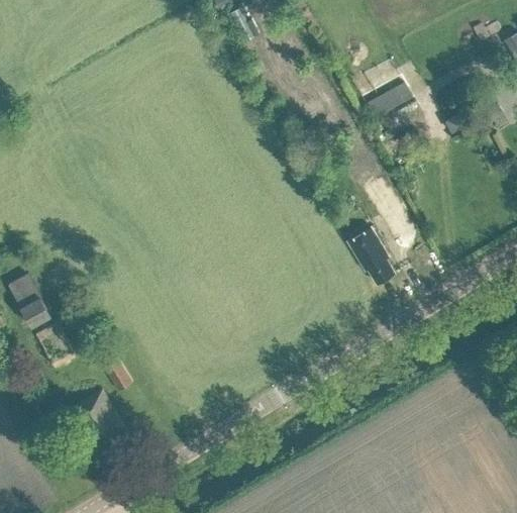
[(240,10),(231,14),(245,42),(254,37),(240,10)]
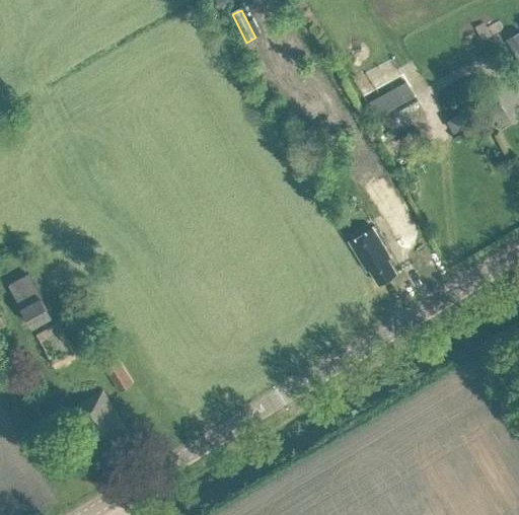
[(518,34),(506,43),(518,65),(518,34)]
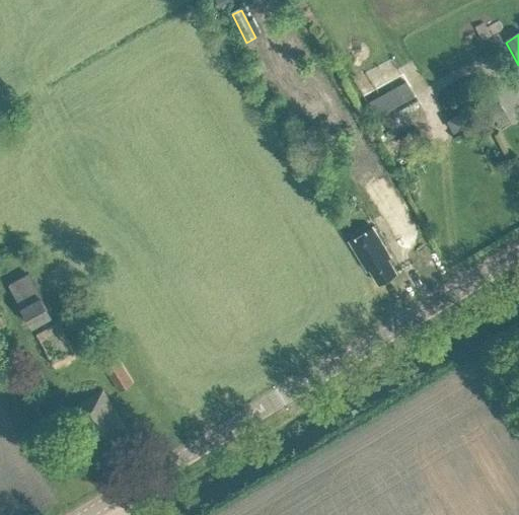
[(370,101),(377,118),(418,97),(411,81),(370,101)]
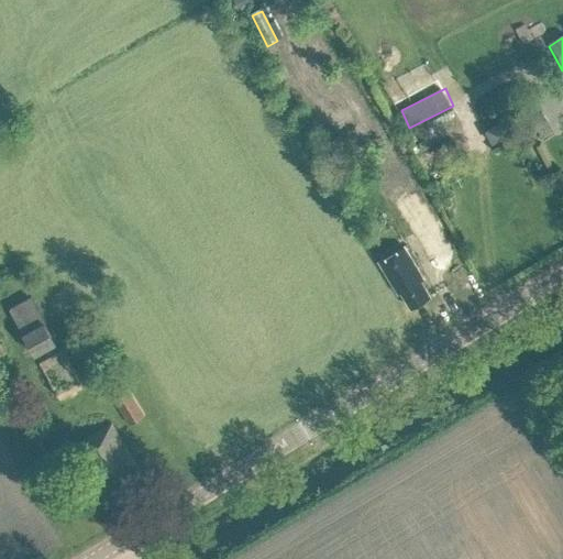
[(422,281),(404,248),(383,260),(378,263),(397,296),(400,294),(410,310),(430,298),(420,282),(422,281)]
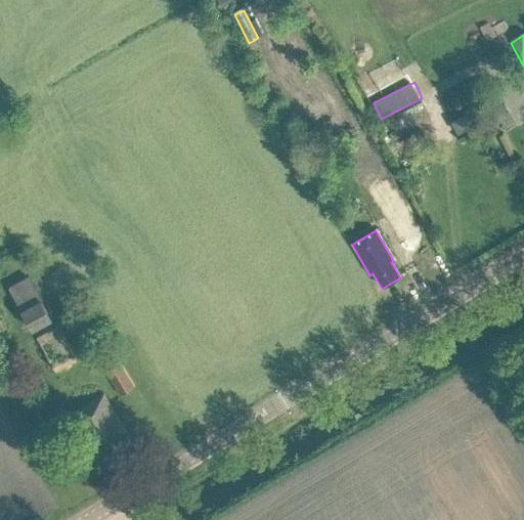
[(15,284),(23,301),(41,294),(33,275),(15,284)]
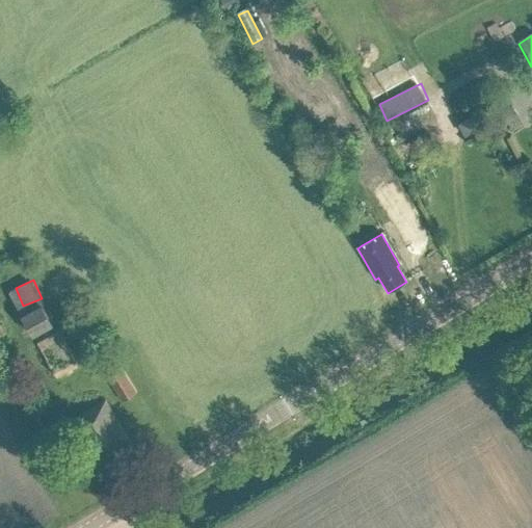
[(42,306),(22,317),(34,339),(54,326),(42,306)]
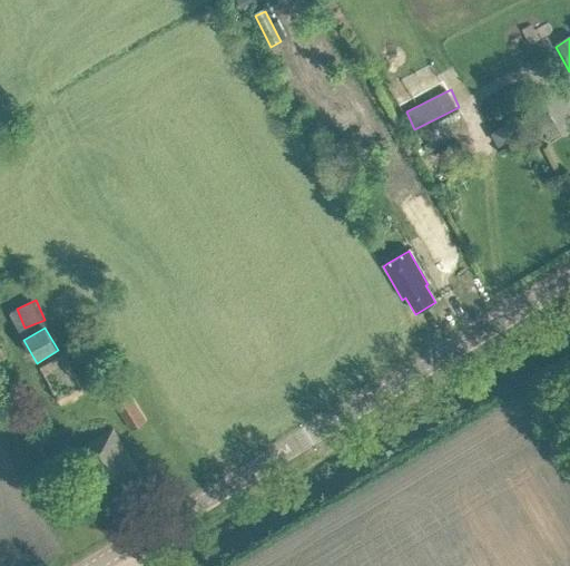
[(62,408),(85,396),(65,357),(41,370),(62,408)]
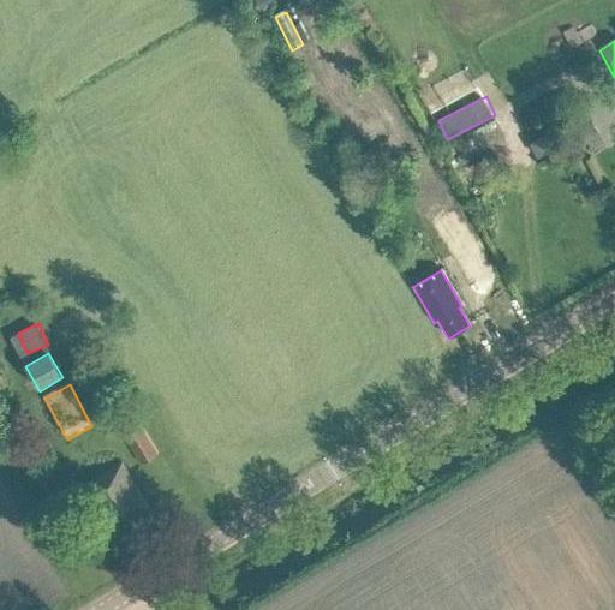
[(142,466),(159,455),(142,428),(125,438),(142,466)]
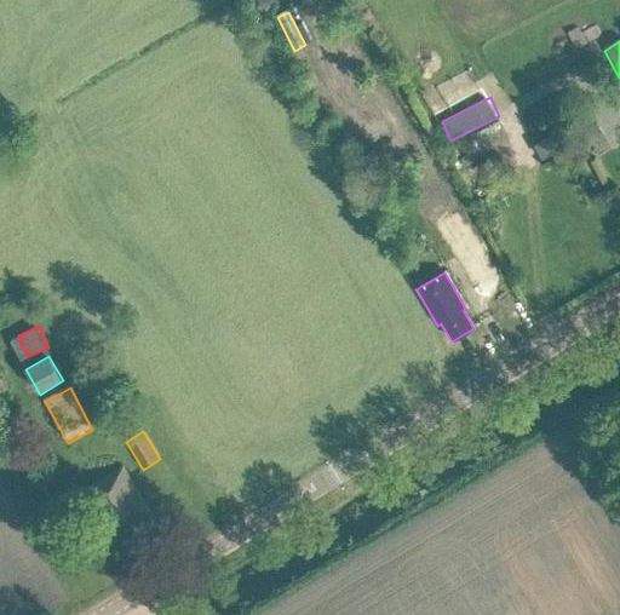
[(122,559),(153,542),(141,522),(151,516),(125,469),(84,492),(110,539),(122,559)]
